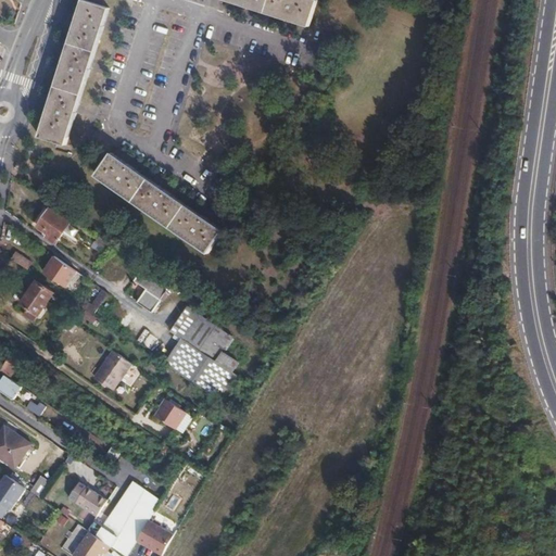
[(310,27),(318,0),(223,0),(223,1),(310,27)]
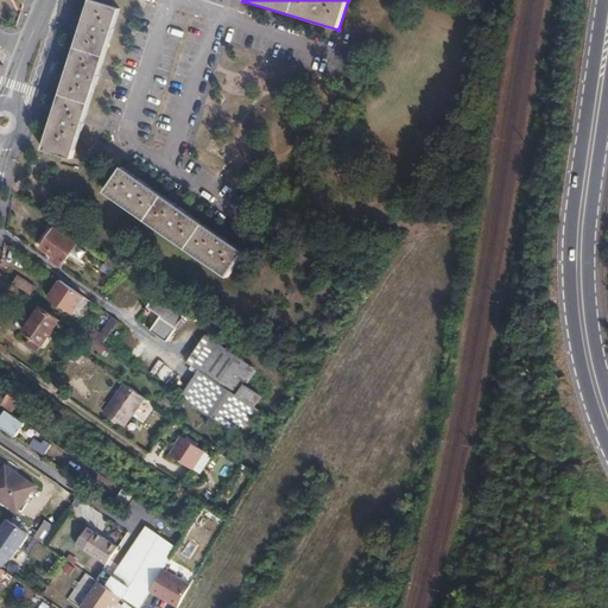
[(92,1),(44,151),(73,160),(120,11),(92,1)]
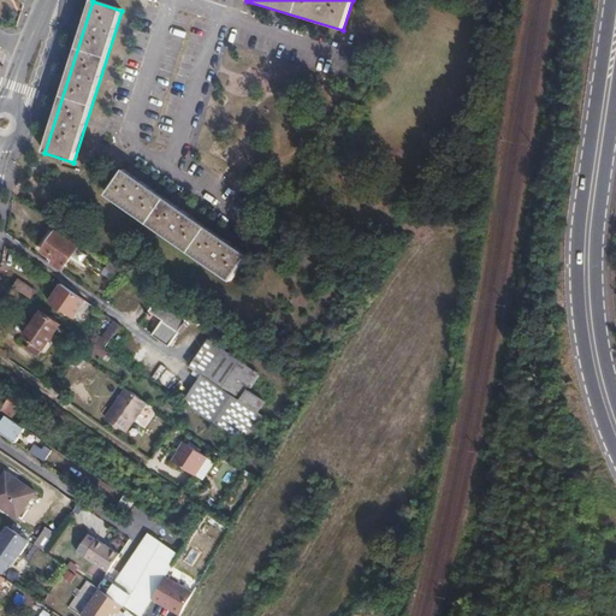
[(108,196),(232,282),(248,256),(125,172),(108,196)]
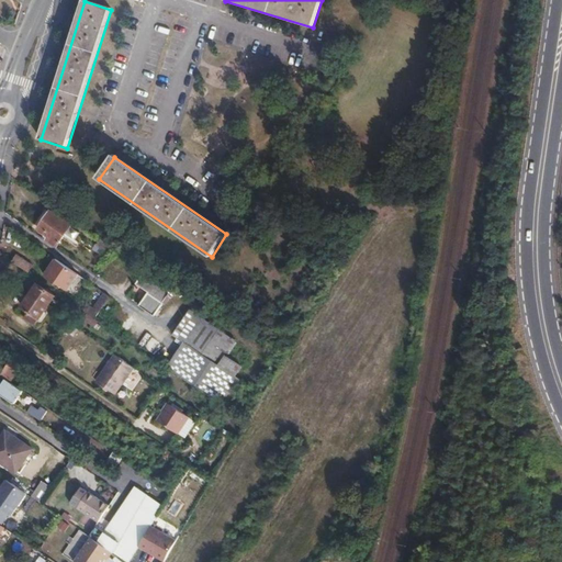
[(34,224),(38,227),(47,213),(44,211),(34,224)]
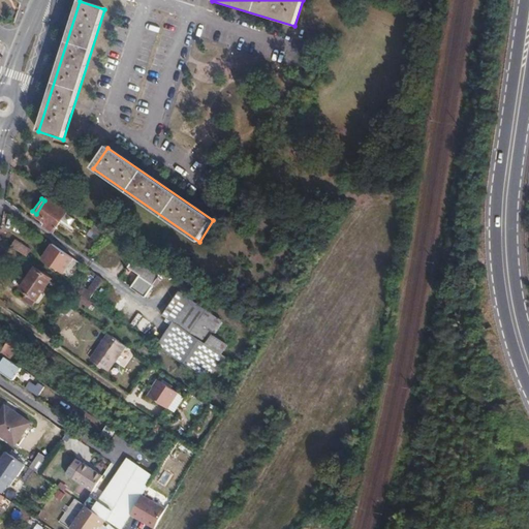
[(44,200),(36,214),(33,218),(44,224),(42,227),(52,234),(64,213),(44,200)]
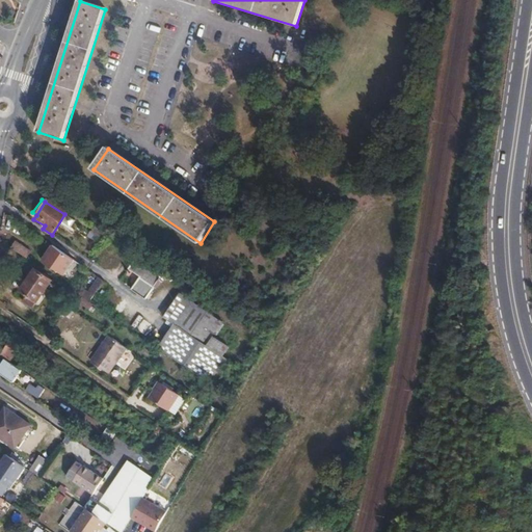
[(16,243),(11,249),(27,260),(32,254),(16,243)]
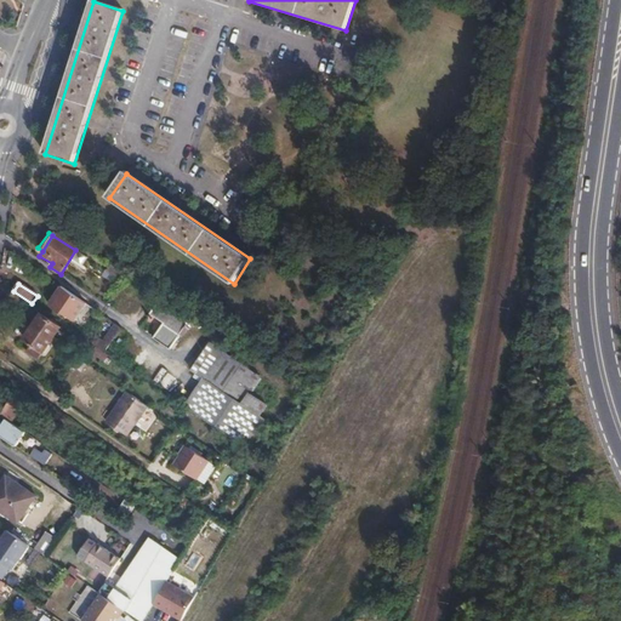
[(87,305),(62,288),(50,306),(75,323),(87,305)]
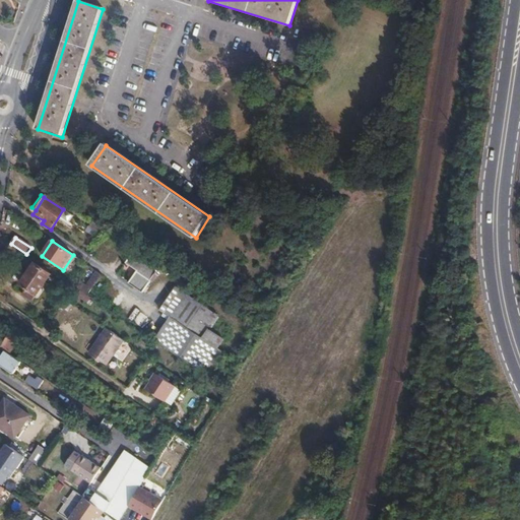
[(130,254),(125,262),(136,269),(127,282),(141,291),(154,271),(130,254)]
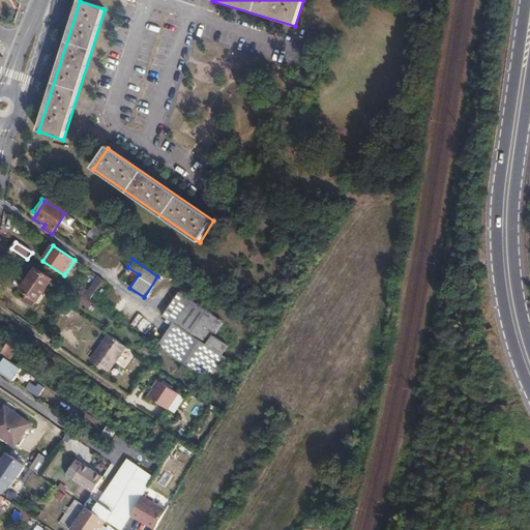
[(43,290),(48,292),(50,290),(46,287),(52,278),(34,268),(27,278),(43,290)]
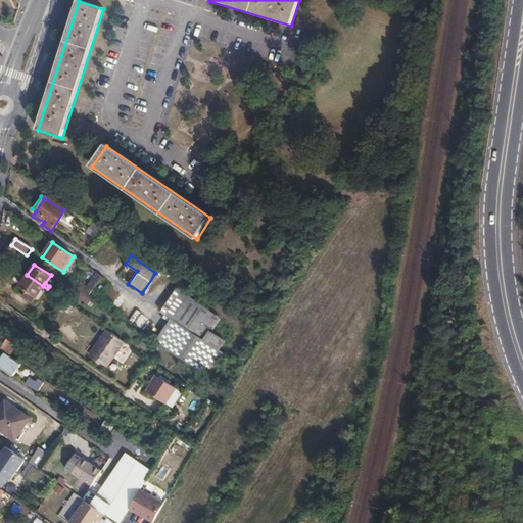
[(82,292),(91,298),(104,278),(99,274),(91,287),(87,285),(82,292)]
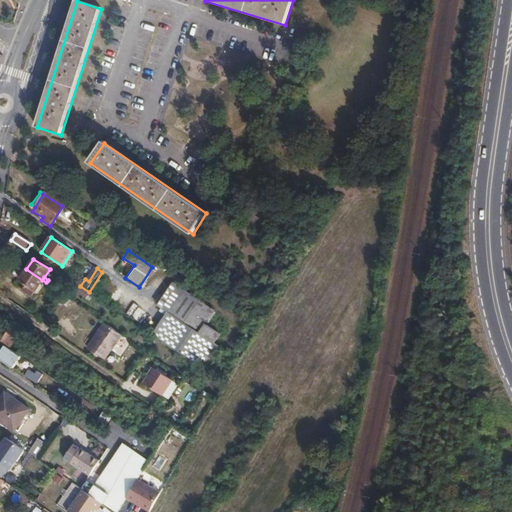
[(42,280),(26,269),(19,280),(26,284),(22,290),(31,296),(41,282),(42,280)]
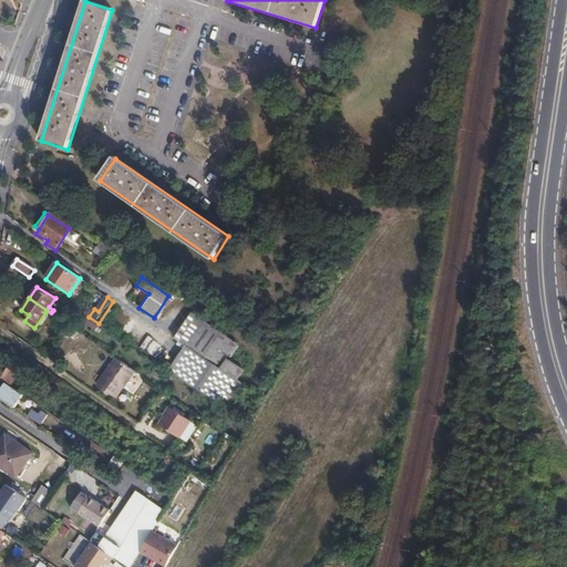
[(167,370),(224,408),(241,381),(236,378),(243,368),(225,356),(235,341),(191,310),(174,336),(178,338),(185,342),(183,346),(167,370)]
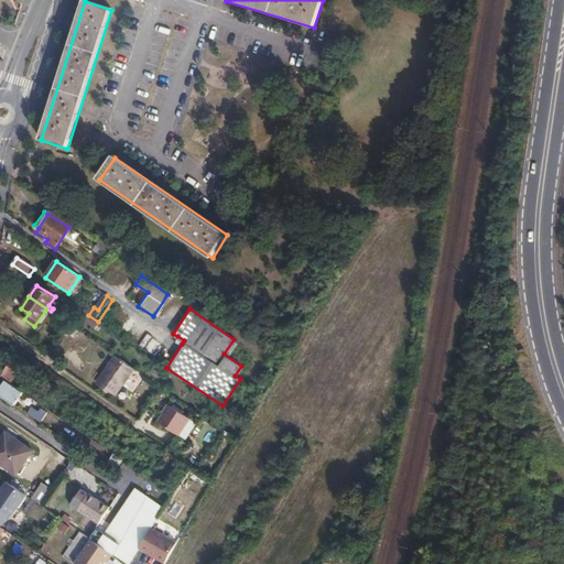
[(118,394),(136,368),(118,356),(99,382),(118,394)]
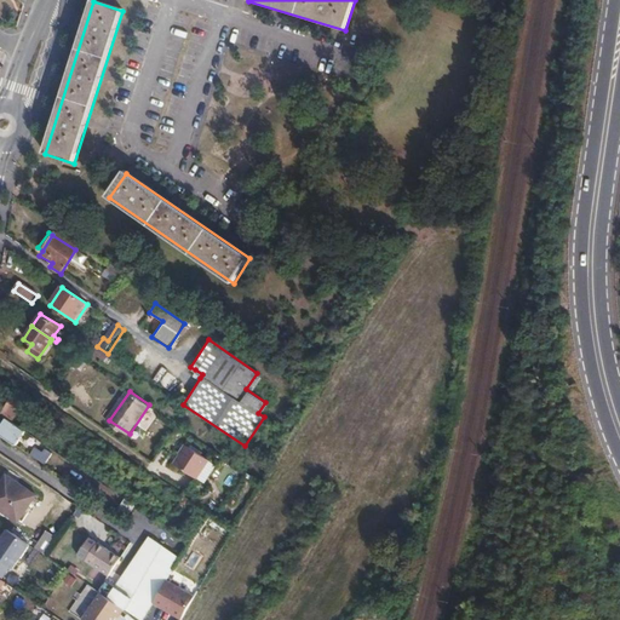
[(18,392),(3,417),(11,422),(26,397),(18,392)]
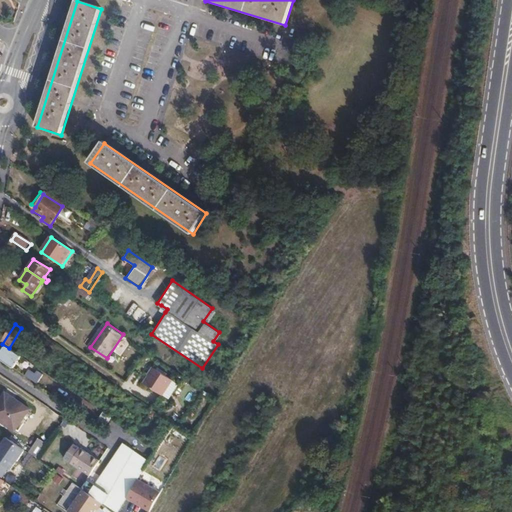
[(43,348),(49,339),(42,334),(36,344),(43,348)]
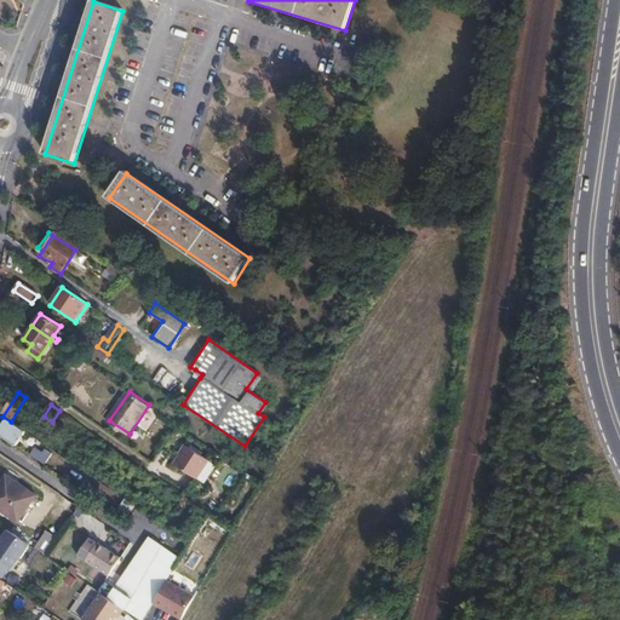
[(0,431),(0,437),(17,449),(27,436),(6,423),(0,432),(0,431)]
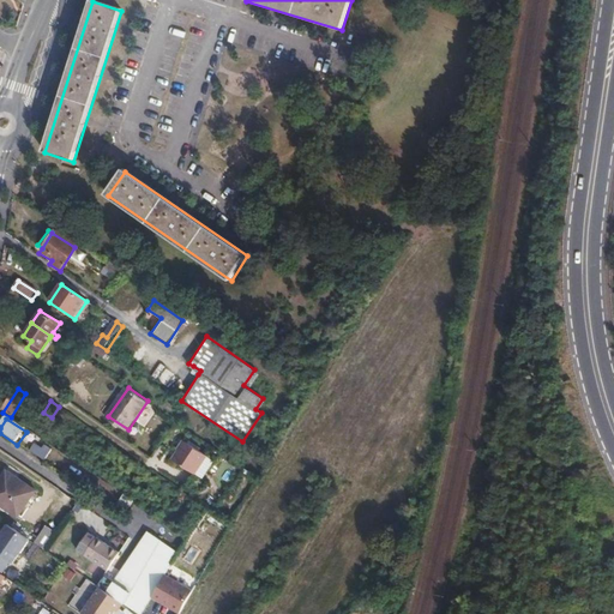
[(188,440),(175,458),(198,474),(210,455),(188,440)]
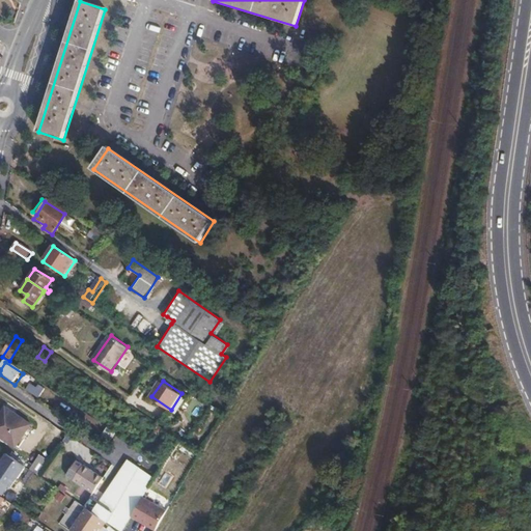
[(32,386),(27,393),(39,401),(45,394),(32,386)]
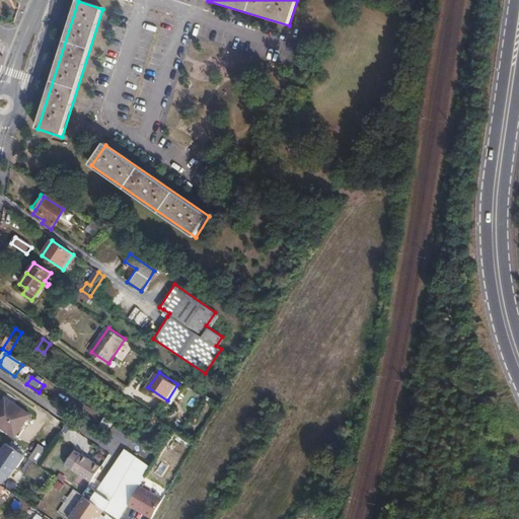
[(0,430),(13,439),(24,422),(26,418),(27,417),(2,400),(0,403),(0,430)]
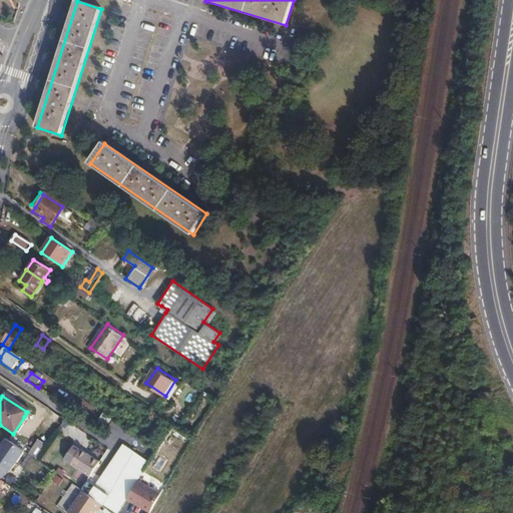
[(24,452),(5,439),(0,447),(0,481),(7,470),(10,472),(24,452)]
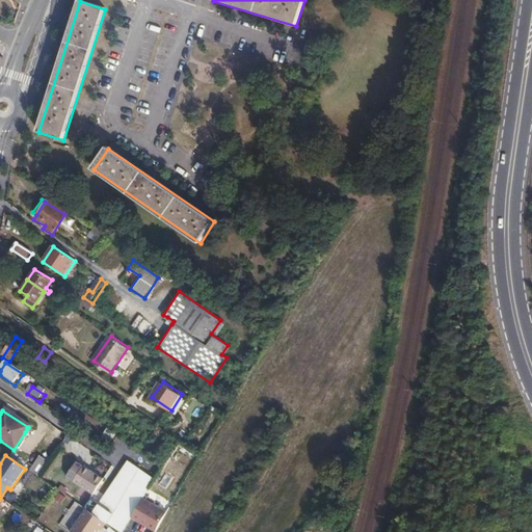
[(40,457),(30,472),(40,478),(49,463),(40,457)]
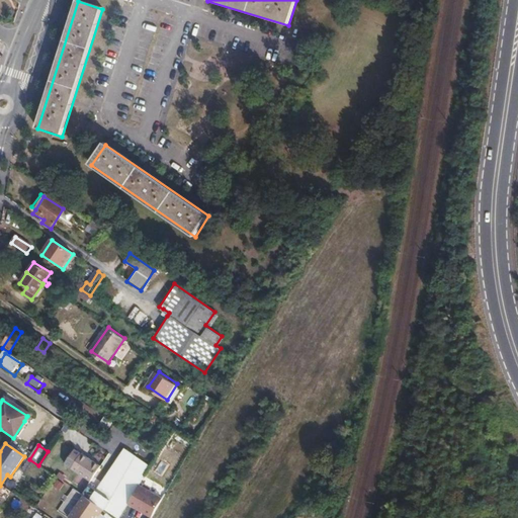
[(122,478),(136,456),(124,449),(110,470),(122,478)]
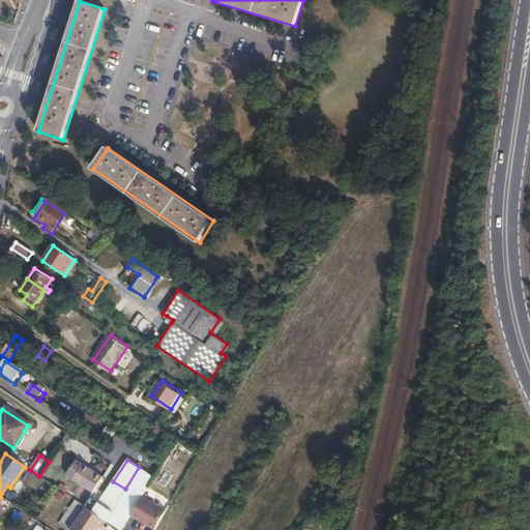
[(93,494),(104,478),(84,465),(83,467),(76,463),(66,477),(93,494)]
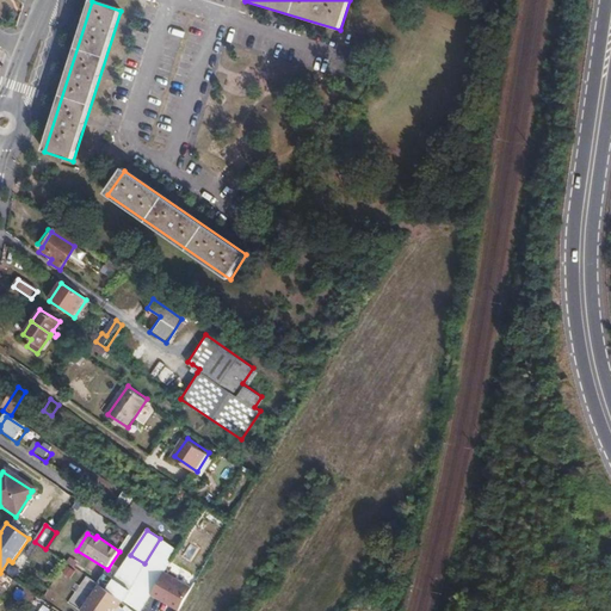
[(121,600),(136,610),(142,610),(152,597),(165,574),(179,551),(160,538),(144,563),(129,588),(115,580),(105,574),(97,585),(99,586),(121,600)]
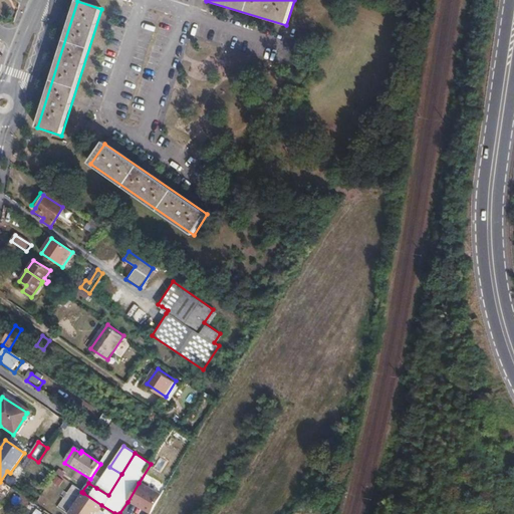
[(108,495),(121,474),(109,467),(96,488),(108,495)]
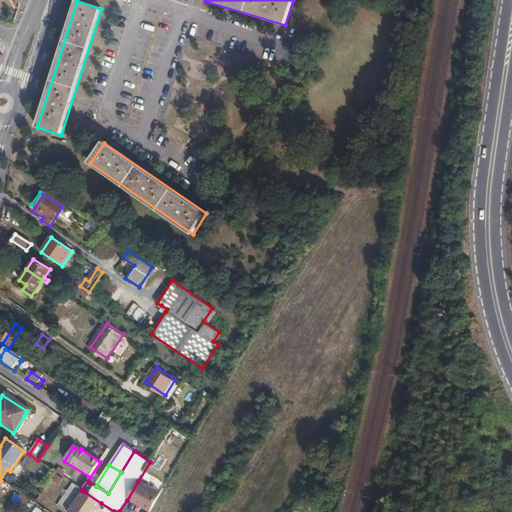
[(138,481),(127,500),(148,511),(150,511),(161,494),(138,481)]
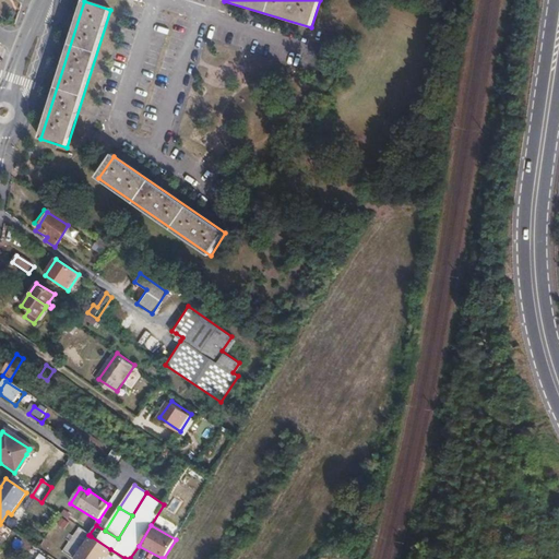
[(346,533),(341,545),(353,551),(354,548),(347,545),(353,536),(346,533)]
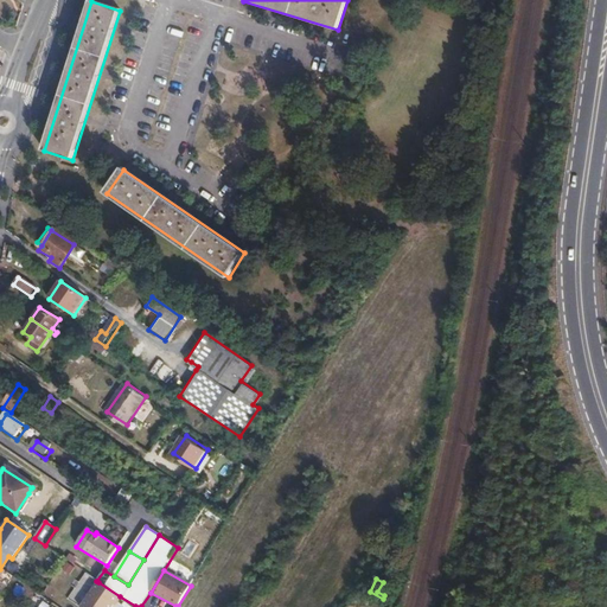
[(120,596),(98,582),(81,606),(109,606),(112,605),(114,606),(120,596)]
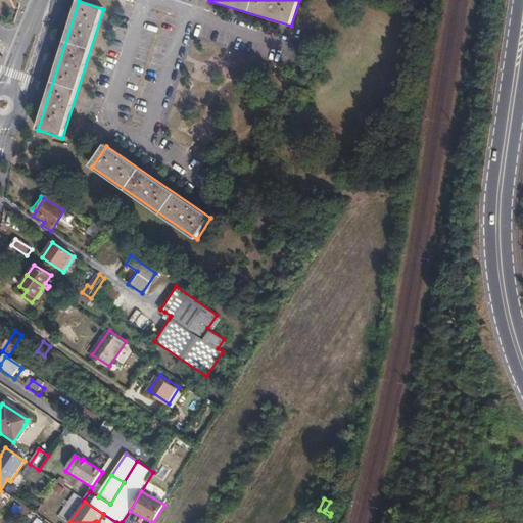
[(32,522),(36,518),(31,514),(27,520),(31,522),(32,522)]
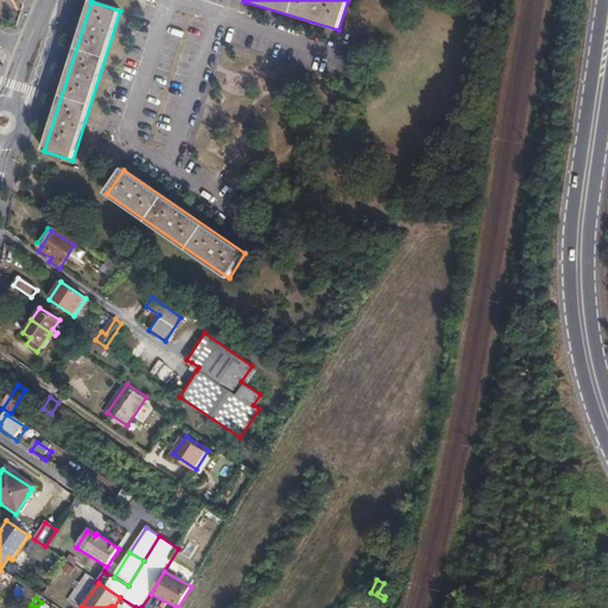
All buildings are outlined.
